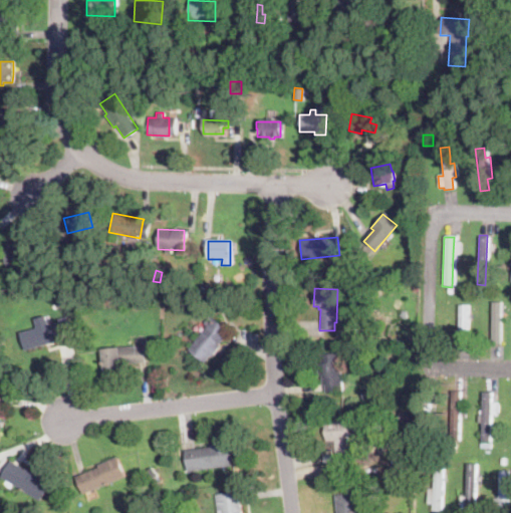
[(351,296),(351,298),(341,298),(341,290),(351,290),(351,296)]
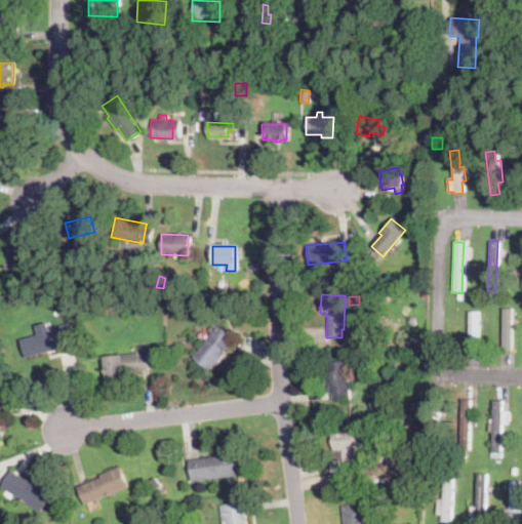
[(512,309),(511,332),(511,352),(502,352),(502,344),(495,344),(496,330),(502,331),(503,309),(512,309)]
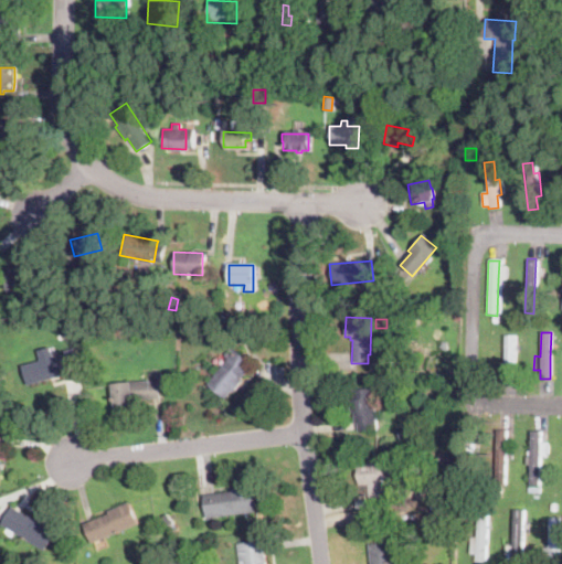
[(512,376),(502,376),(502,337),(510,337),(512,337),(512,376)]
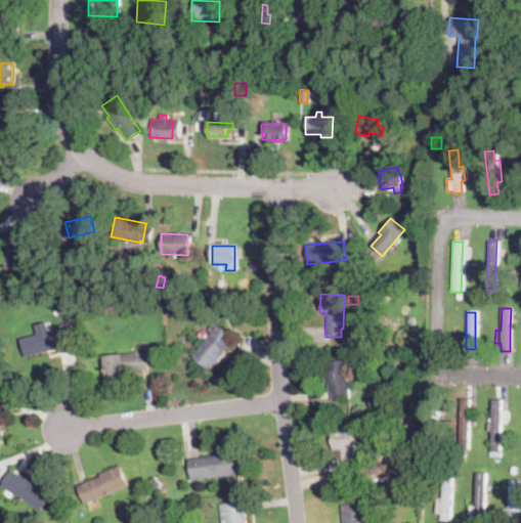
[(219,360),(214,365),(212,363),(207,369),(190,357),(209,334),(205,331),(212,321),(230,337),(225,343),(228,345),(222,353),(223,354),(219,360)]
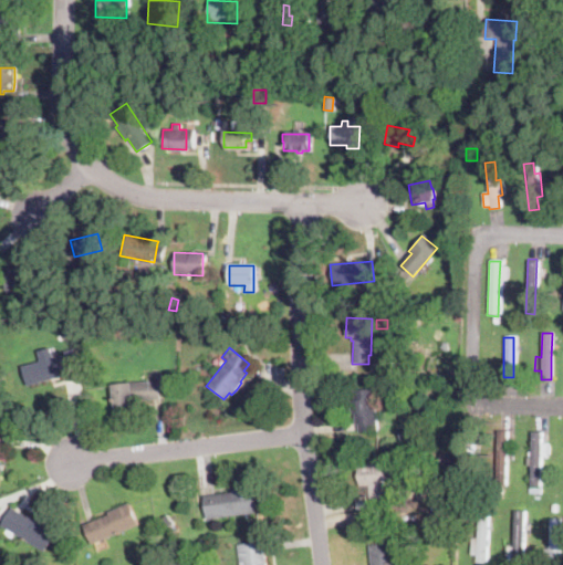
[(48,380),(25,387),(20,367),(62,356),(61,351),(72,348),(76,363),(68,365),(71,375),(48,380)]
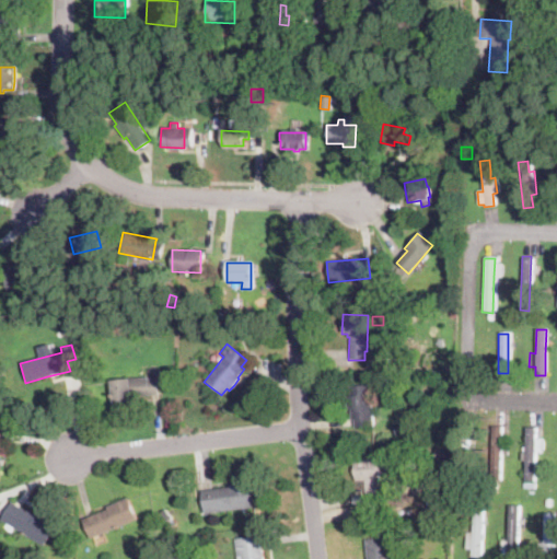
[(147,377),(147,380),(155,379),(157,395),(131,397),(131,404),(113,406),(109,382),(147,377)]
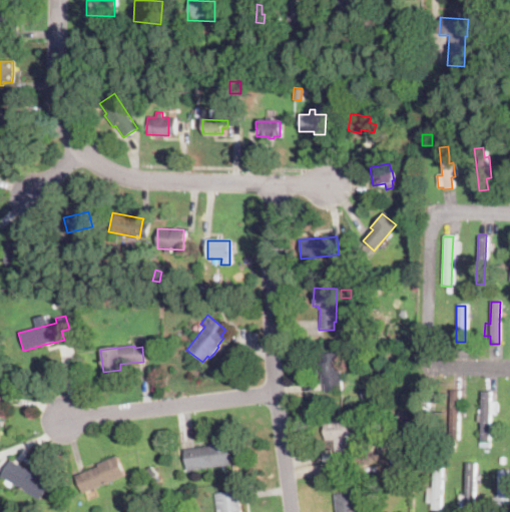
[(340,376),(340,377),(341,391),(324,392),(323,385),(321,385),(321,376),(317,376),(316,364),(320,363),(319,355),(338,354),(339,363),(340,364),(340,368),(339,370),(340,376)]
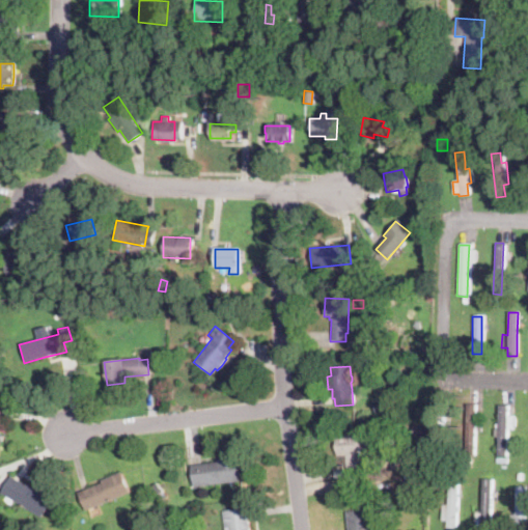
[(373,411),(372,401),(389,400),(389,410),(373,411)]
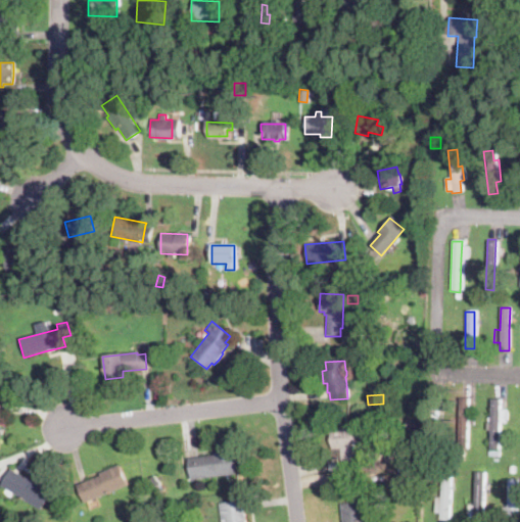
[(435,424),(435,432),(426,432),(427,396),(436,396),(435,424)]
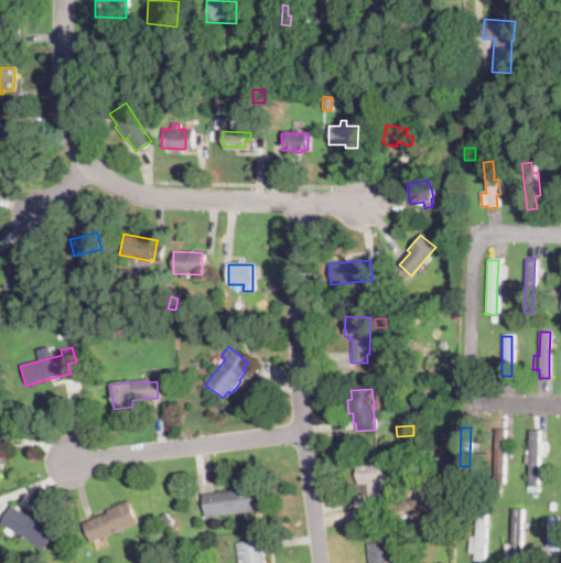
[(503,478),(503,485),(493,484),(495,430),(505,430),(503,478)]
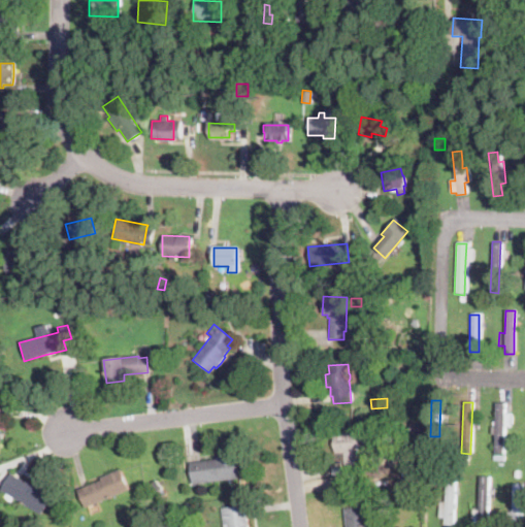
[(503,407),(503,428),(502,454),(493,454),(494,427),(491,427),(491,422),(494,423),(494,404),(503,404),(503,407)]
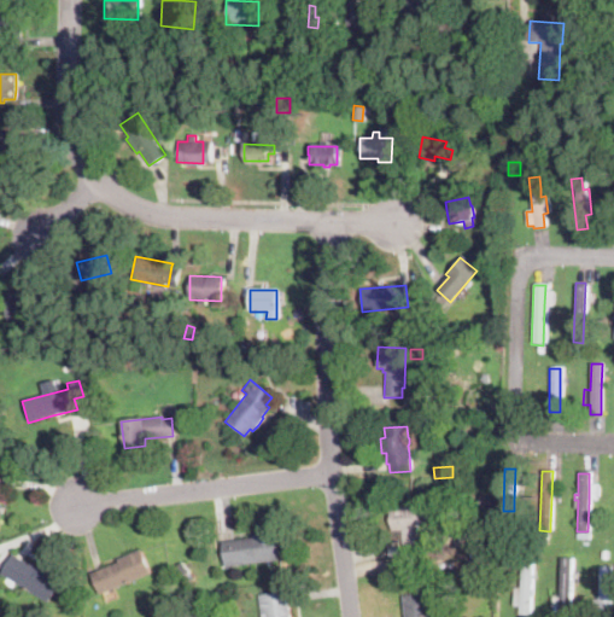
[(491,490),(490,511),(479,511),(479,490),(491,490)]
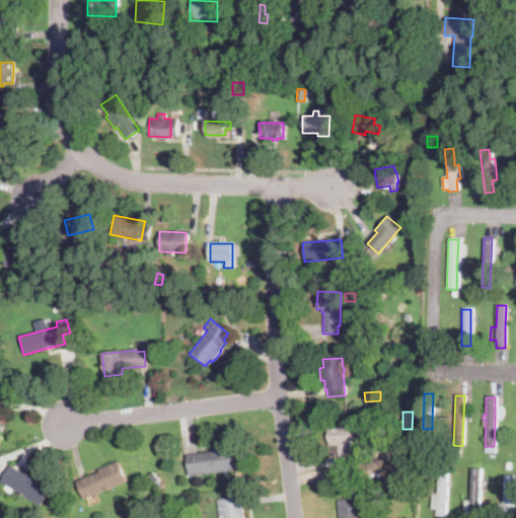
[(357,445),(358,456),(358,461),(338,462),(337,460),(337,453),(337,450),(336,446),(333,446),(329,446),(328,446),(326,428),(356,426),(357,445)]
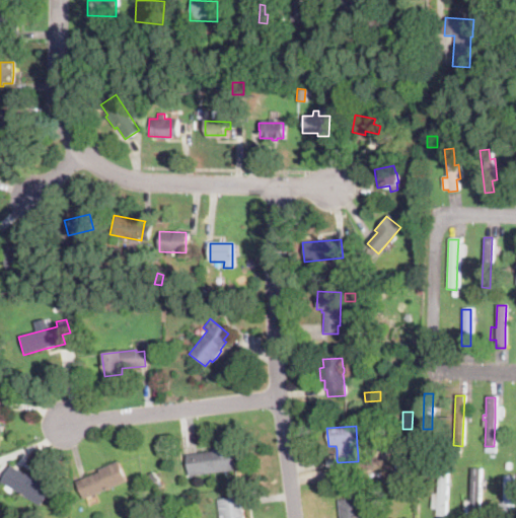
[(374,447),(364,447),(363,429),(373,428),(374,447)]
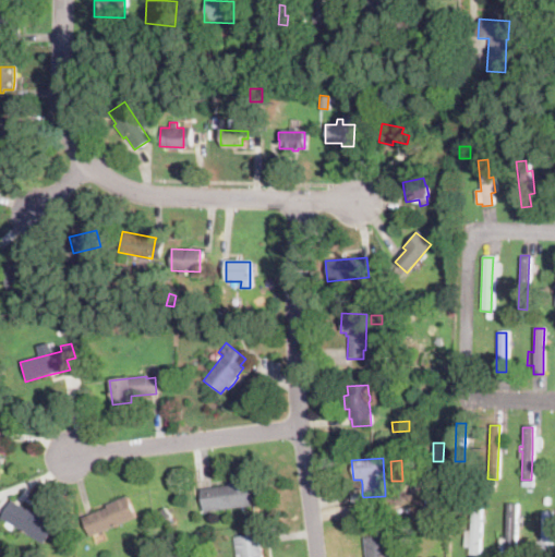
[(447,467),(446,472),(436,471),(437,463),(447,467)]
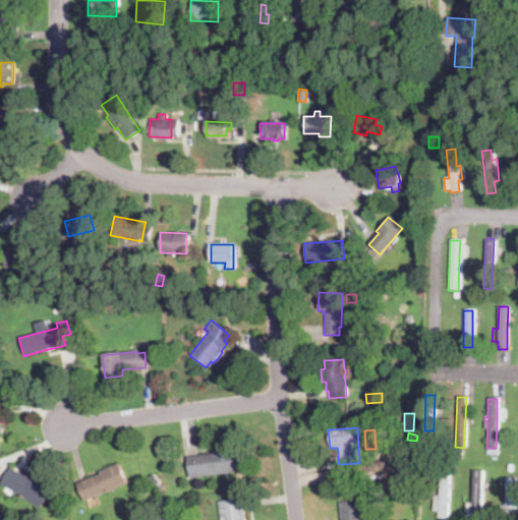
[(412,443),(411,455),(398,454),(399,442),(412,443)]
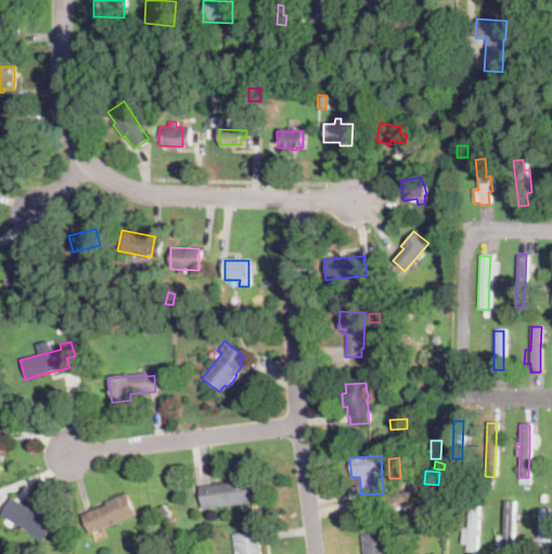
[(360,485),(352,486),(351,477),(359,477),(360,485)]
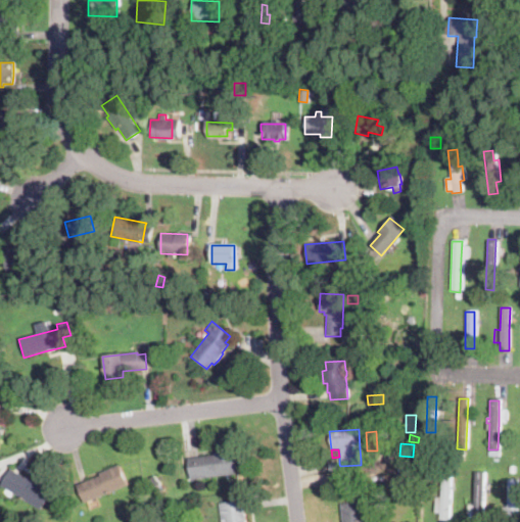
[(235,474),(190,480),(187,460),(215,456),(214,454),(233,452),(235,474)]
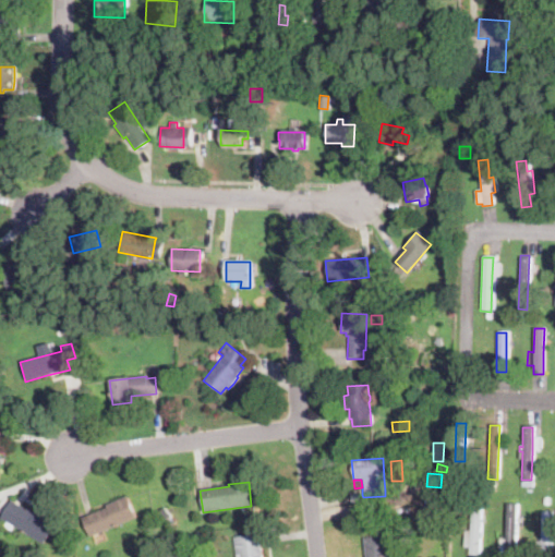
[(362,495),(363,503),(349,504),(349,496),(362,495)]
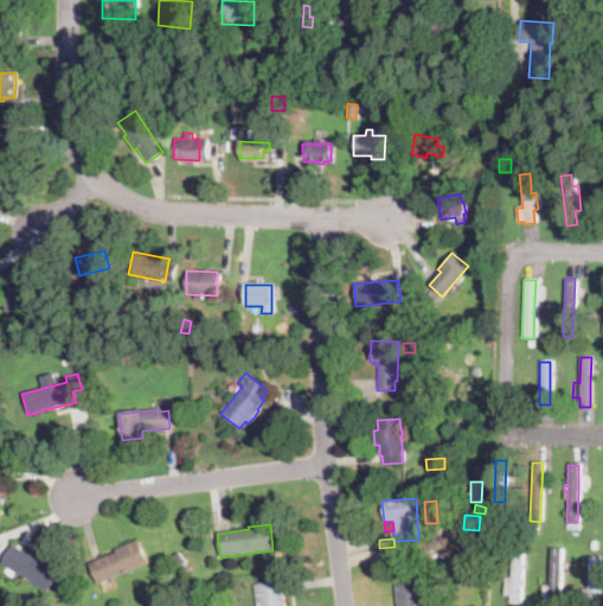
[(98,584),(97,585),(89,565),(116,553),(114,550),(138,541),(147,563),(98,584)]
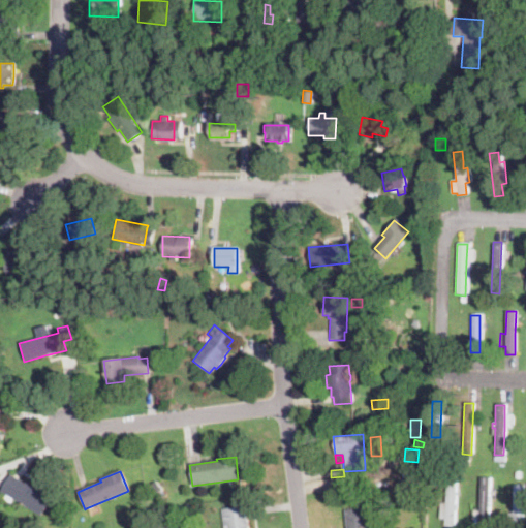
[(27,486),(32,488),(33,486),(51,497),(40,516),(0,493),(9,475),(27,486)]
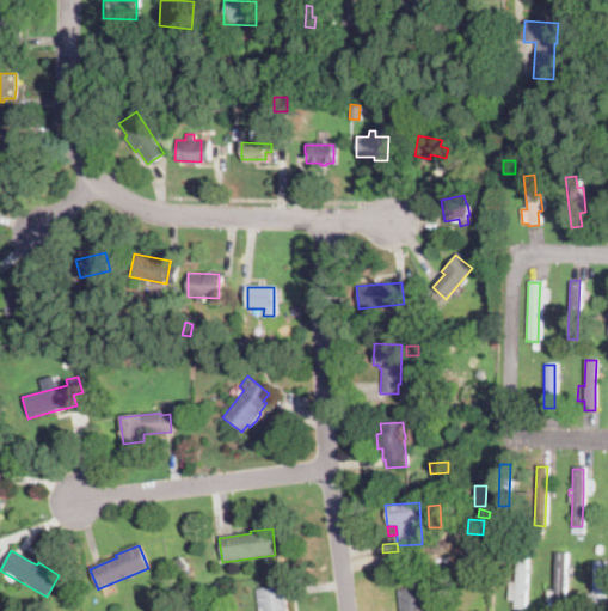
[(564,576),(562,610),(551,610),(553,555),(565,555),(564,576)]
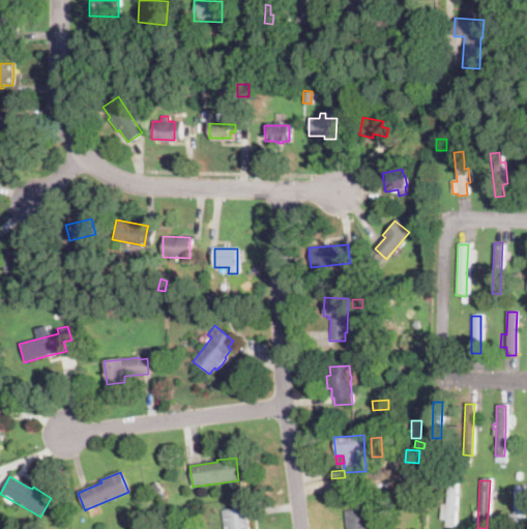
[(166,496),(158,501),(148,489),(154,482),(166,496)]
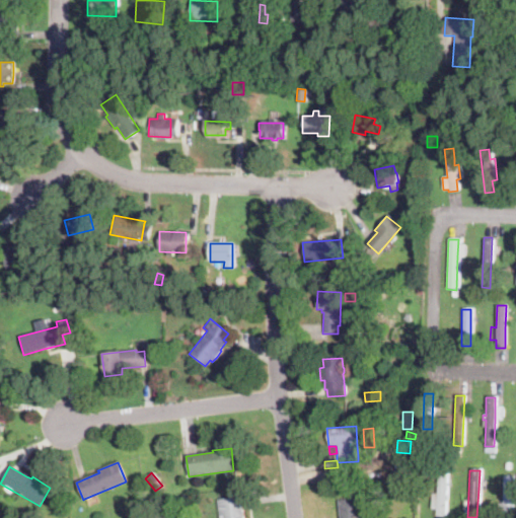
[(443,517),(434,517),(435,509),(435,499),(436,494),(437,472),(446,472),(443,517)]
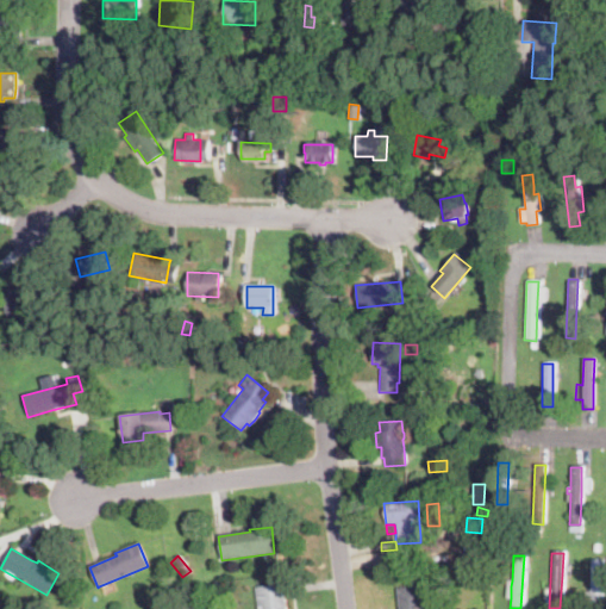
[(588,608),(589,604),(589,602),(589,598),(589,594),(589,592),(591,560),(601,560),(599,608),(588,608)]
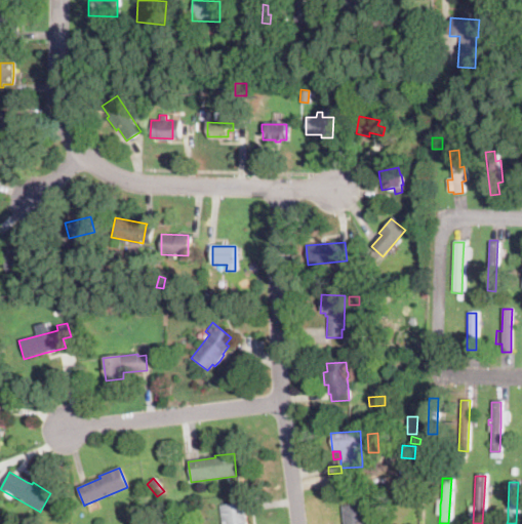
[(242,512),(242,513),(244,512),(245,523),(219,523),(217,506),(241,502),(242,512)]
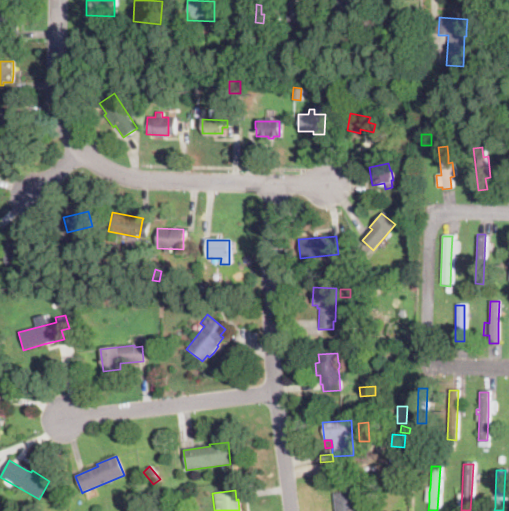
[(334,510),(332,494),(354,492),(356,510),(334,510)]
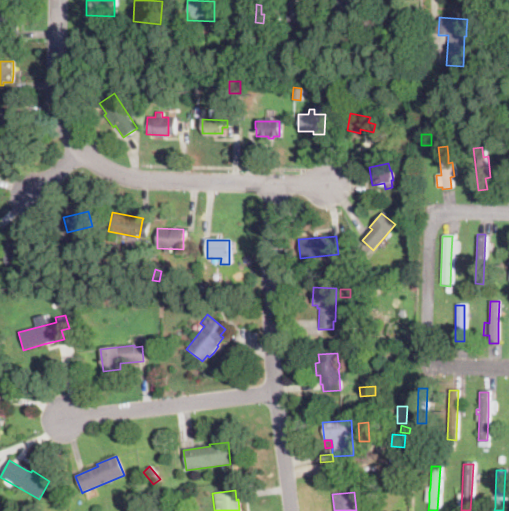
[(166,501),(164,506),(154,502),(156,497),(166,501)]
